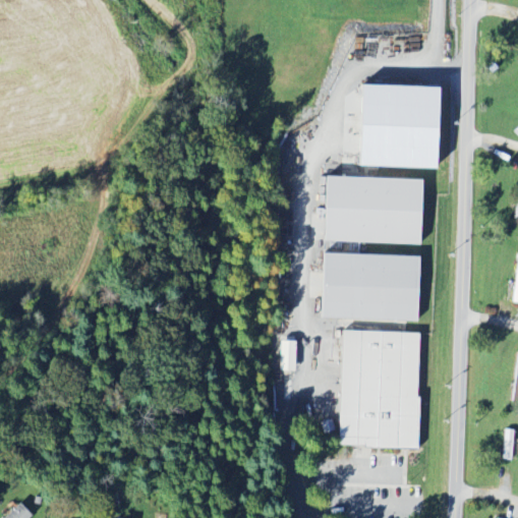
[(440,85),(352,83),(350,165),(438,167),(440,85)]
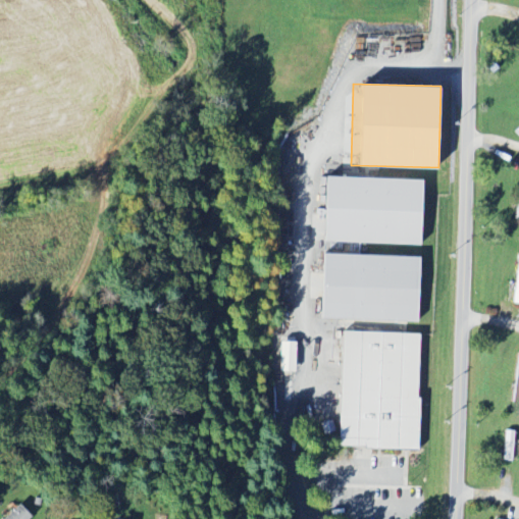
[(425,178),(321,175),(319,240),(423,243),(425,178)]
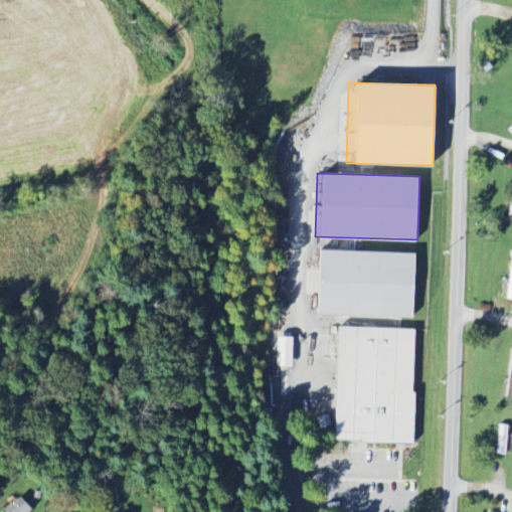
[(416,251),(314,249),(313,313),(414,315),(416,251)]
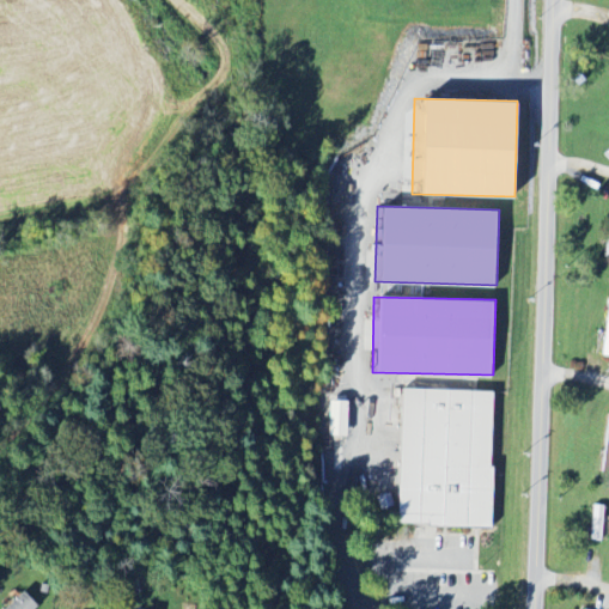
[(494,390),(397,388),(394,524),(491,527),(493,432),(494,390)]
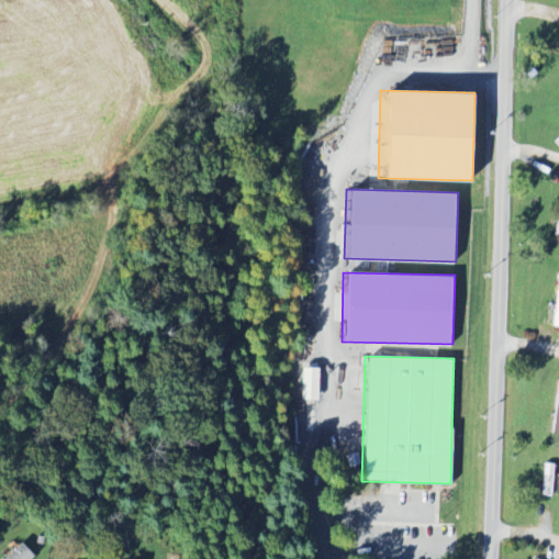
[(302,364),(301,399),(320,399),(321,364),(302,364)]
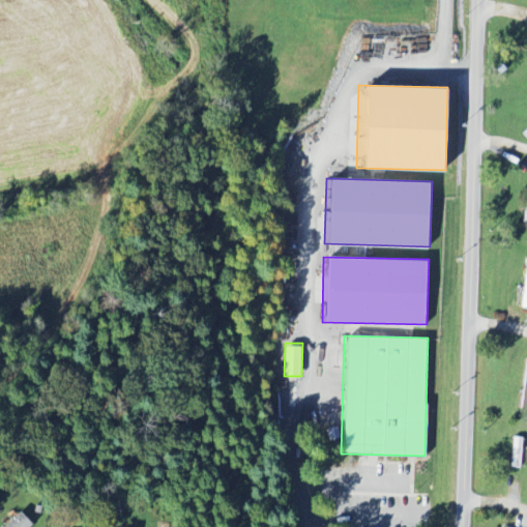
[(511,466),(523,466),(524,436),(513,435),(511,466)]
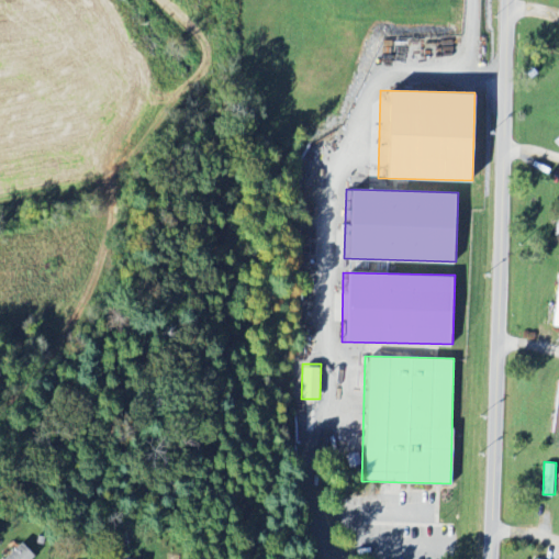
[(31,558),(35,556),(20,540),(0,558),(31,558)]
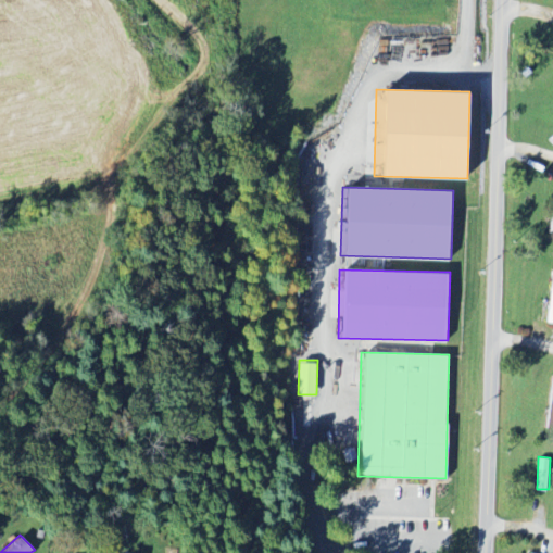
All buildings are outlined.
